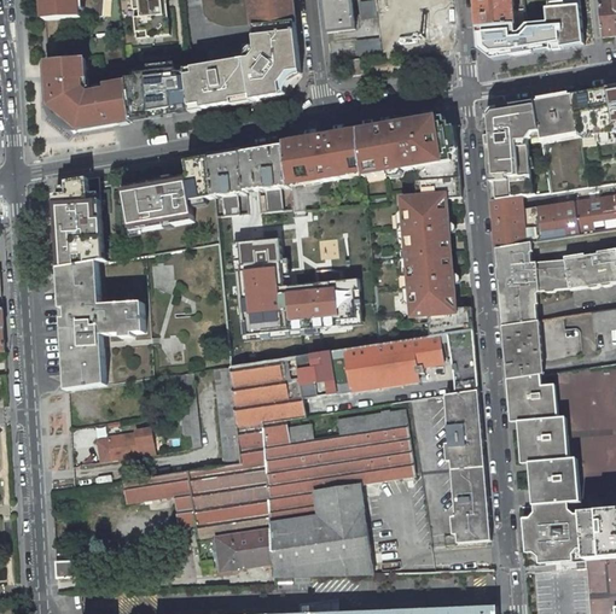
[(41,0),(44,17),(46,17),(98,13),(100,0),(41,0)]
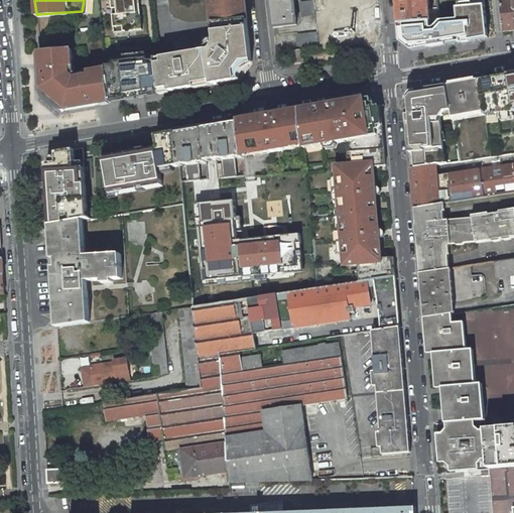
[(107,0),(111,30),(140,27),(137,0),(107,0)]
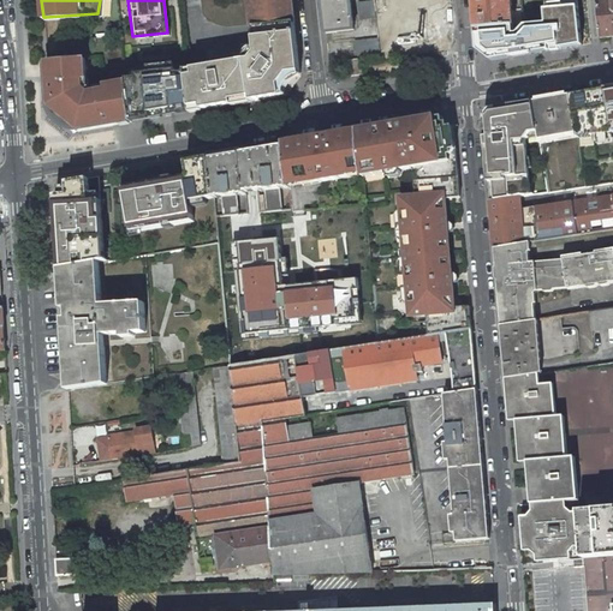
[(184,67),(189,108),(222,103),(280,93),(278,82),(287,70),(298,69),(290,0),(248,0),(253,40),(240,41),(203,47),(206,64),(184,67)]
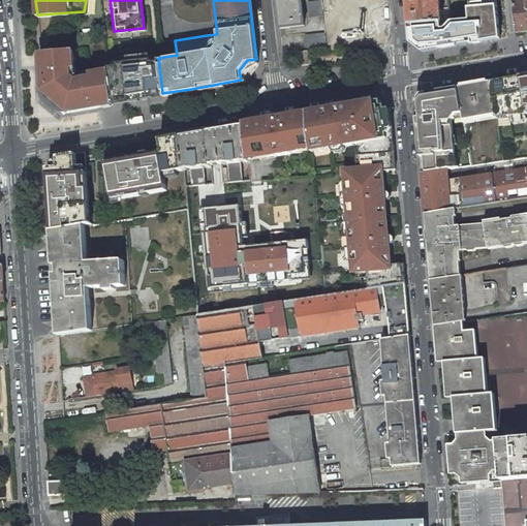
[(275,0),(278,25),(303,23),(299,0),(275,0)]
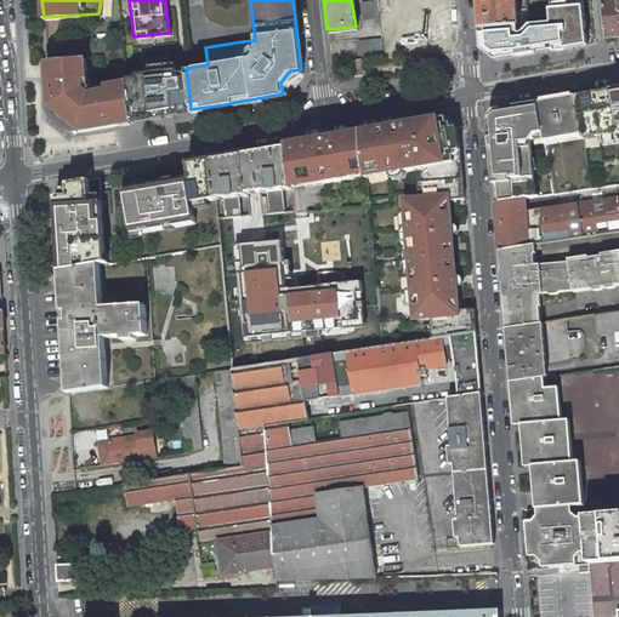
[(359,0),(362,16),(378,13),(376,7),(375,0),(359,0)]
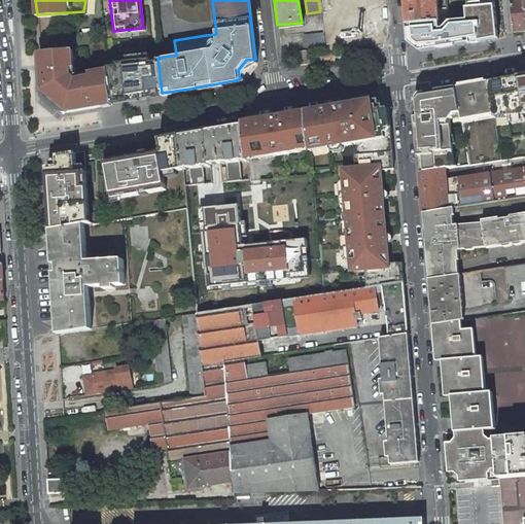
[(340,0),(345,43),(382,40),(378,0),(340,0)]
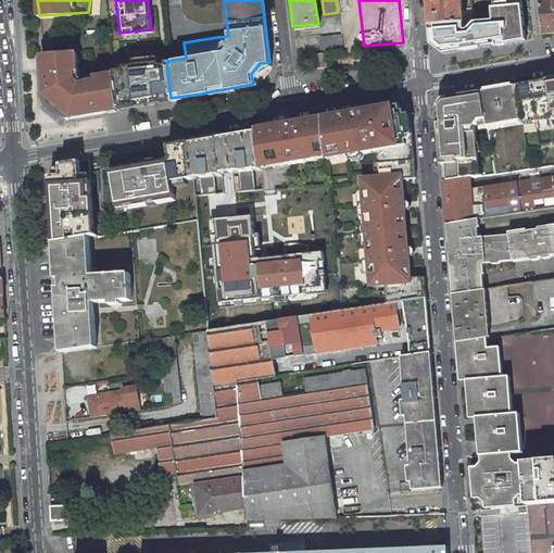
[(426,0),(428,22),(449,22),(463,21),(473,20),(470,4),(462,5),(461,0),(426,0)]
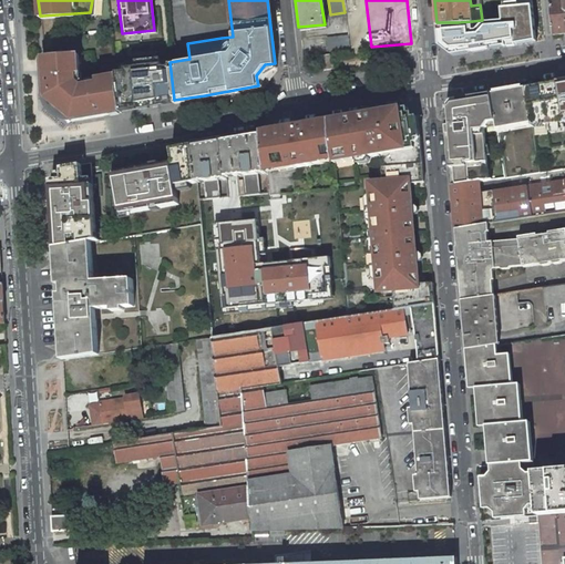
[(546,0),(551,32),(564,30),(564,0),(546,0)]
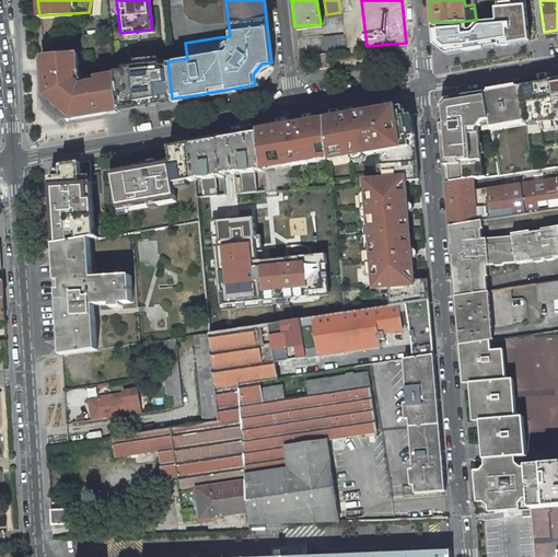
[(463,23),(433,25),(433,44),(443,51),(526,41),(523,4),(491,8),(492,21),(463,23)]
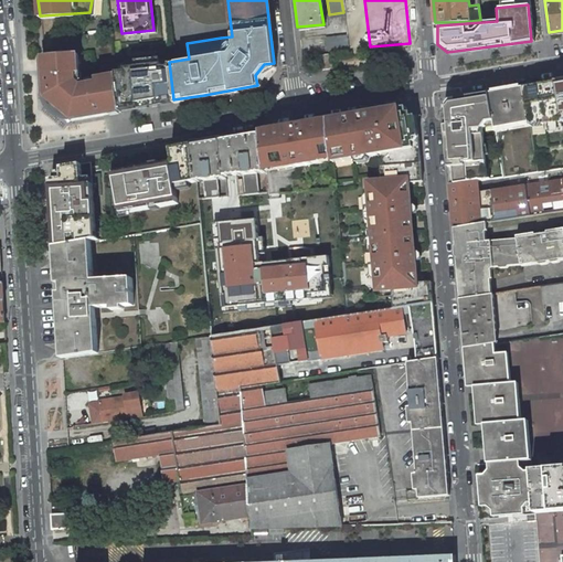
[(346,32),(325,34),(326,50),(348,48),(346,32)]
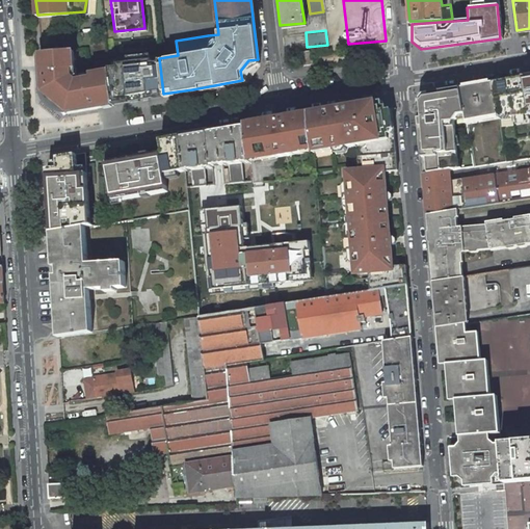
[(42,51),(40,51),(43,95),(63,110),(113,102),(110,70),(90,73),(91,76),(75,79),(71,75),(70,67),(74,67),(73,48),(42,51)]
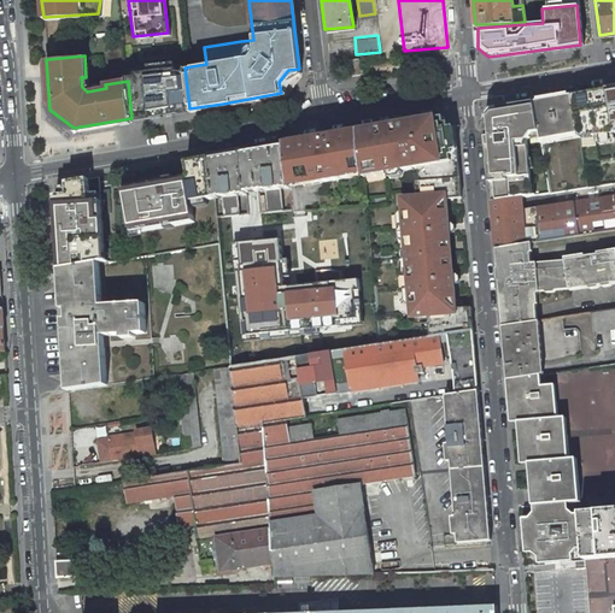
[(359,56),(344,58),(346,74),(362,71),(359,56)]
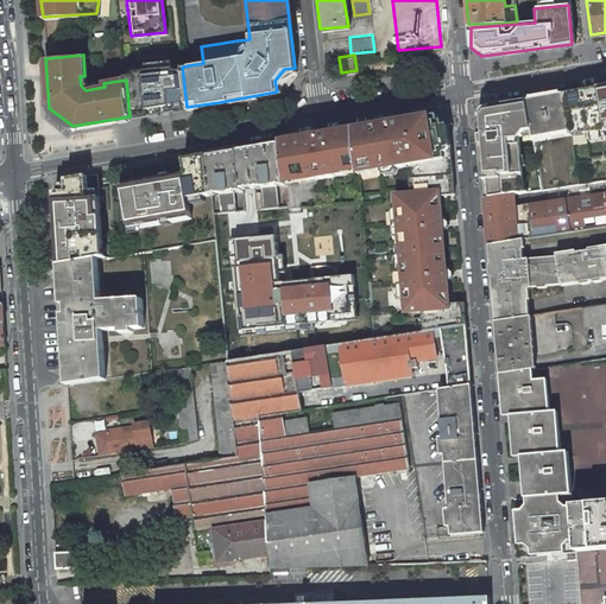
[(126,80),(130,116),(187,107),(182,67),(172,65),(164,67),(131,71),(126,80)]
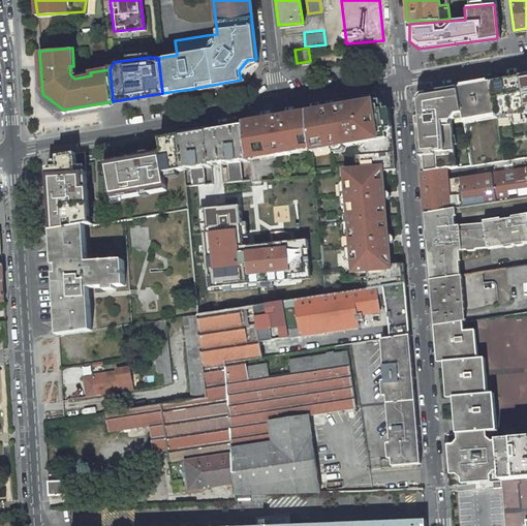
[(520,73),(489,80),(495,116),(526,113),(520,73)]
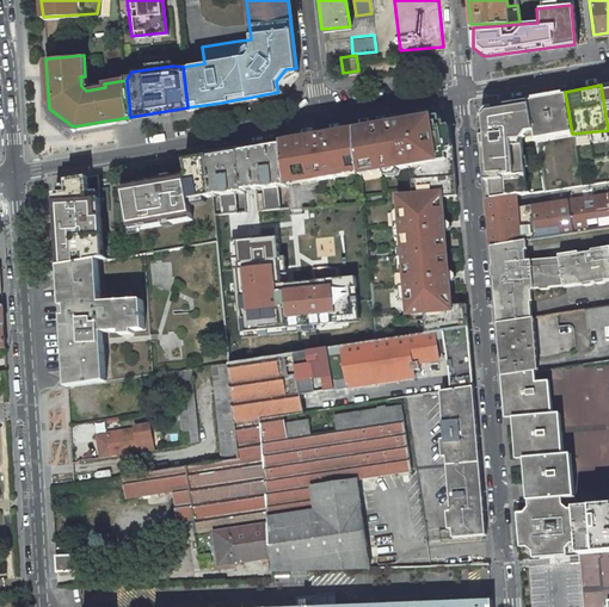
[(572,130),(565,92),(528,98),(533,128),(534,136),(572,130)]
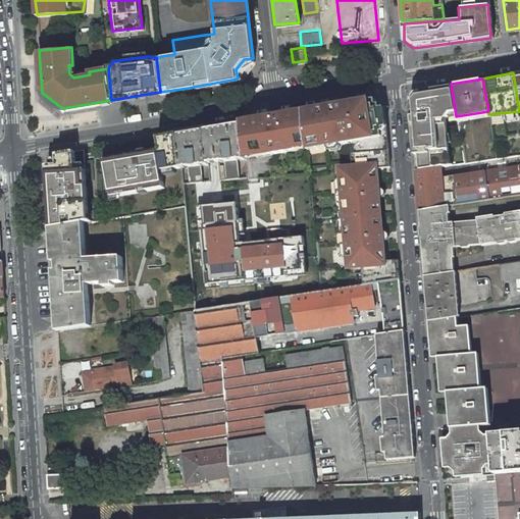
[(409,101),(413,152),(417,152),(418,166),(436,164),(445,162),(445,157),(448,156),(445,116),(450,110),(455,109),(451,84),(418,90),(409,101)]
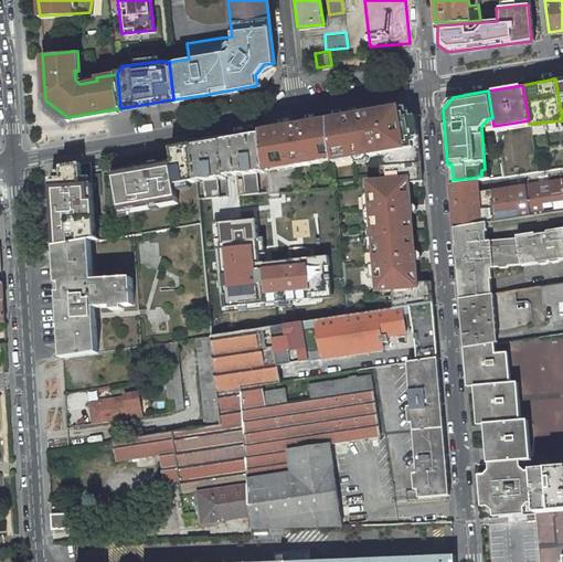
[(404,105),(328,118),(331,157),(331,159),(376,151),(379,155),(379,156),(381,178),(365,179),(369,220),(373,219),(375,247),(372,247),(375,288),(390,287),(392,306),(432,300),(429,278),(416,279),(413,244),(407,245),(405,215),(411,215),(407,180),(421,178),(417,135),(414,114),(405,106),(404,105)]
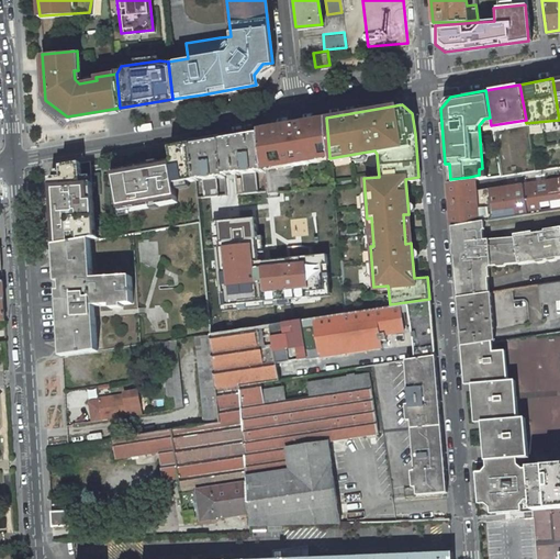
[(270,127),(259,129),(262,167),(275,165),(275,166),(317,159),(317,158),(329,156),(326,118),(286,124),(288,130),(282,131),(280,134),(276,132),(270,132),(270,127)]
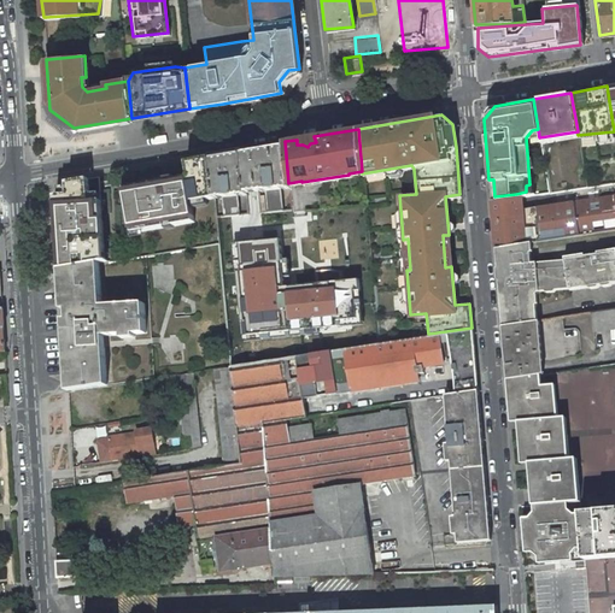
[(578,135),(578,131),(539,137),(540,141),(578,135)]
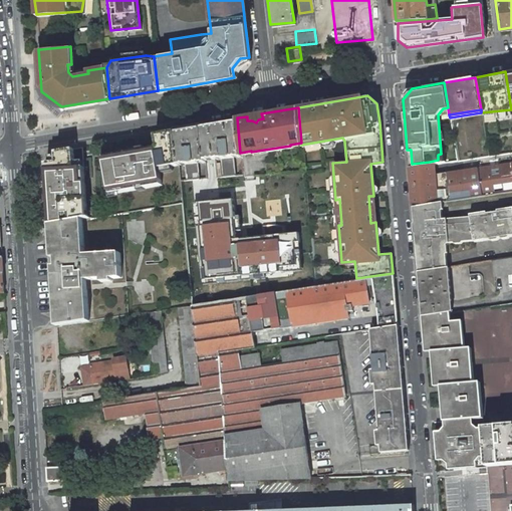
[(261,113),(247,116),(247,120),(252,120),(256,122),(258,119),(263,118),(261,113)]
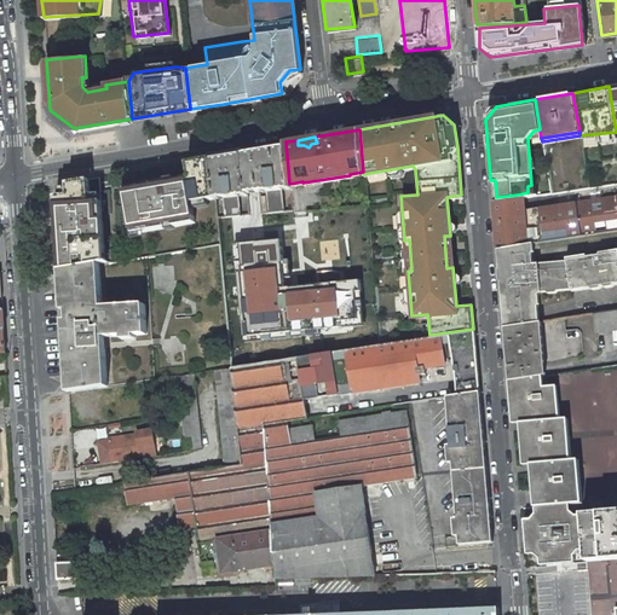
[(286,141),(241,149),(244,190),(244,192),(246,192),(246,190),(265,187),(267,210),(282,208),(281,186),(289,186),(289,184),(286,141)]
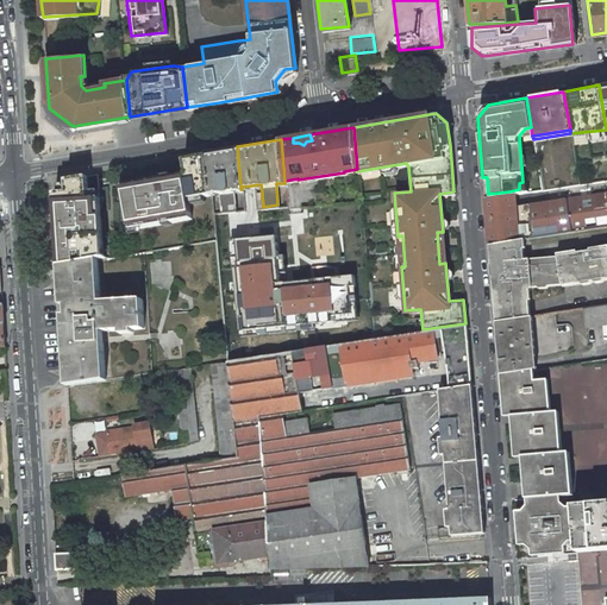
[(206,152),(210,193),(211,194),(218,193),(220,210),(235,209),(233,190),(241,189),(241,187),(237,146),(206,152)]
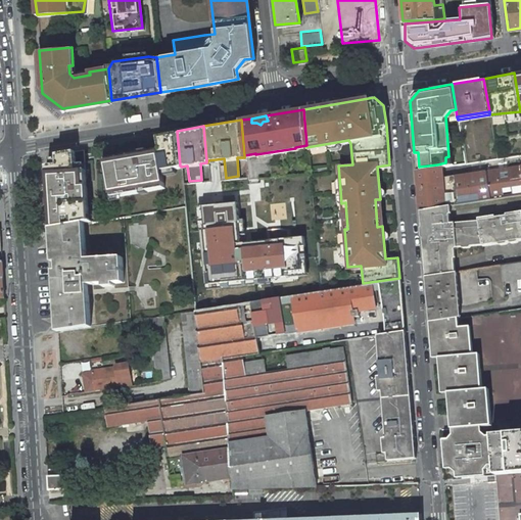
[(177,131),(157,134),(159,147),(105,157),(111,194),(164,185),(161,169),(180,166),(177,131)]
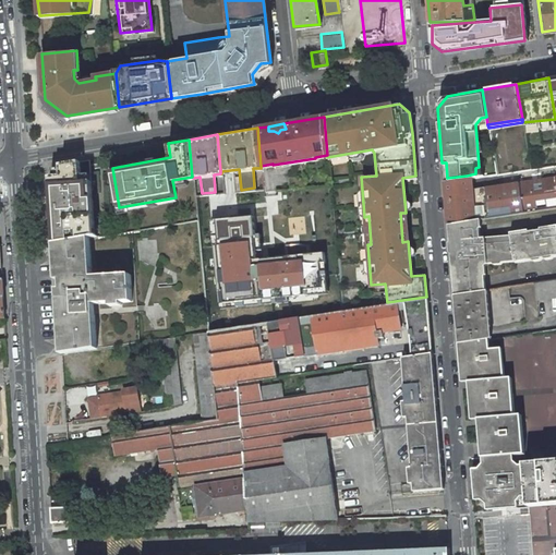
[(88,157),(60,161),(49,175),(52,241),(96,233),(95,227),(93,228),(88,157)]
